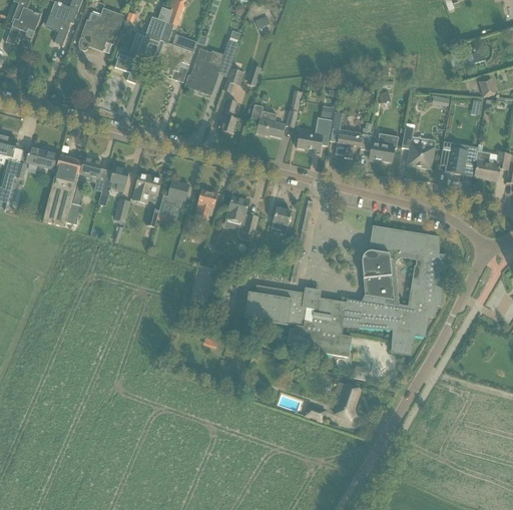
[(9,32),(5,41),(6,41),(14,44),(20,29),(27,31),(25,35),(31,37),(34,30),(34,31),(38,21),(41,13),(38,12),(34,10),(34,12),(26,9),(29,0),(13,0),(18,2),(12,17),(14,18),(9,32)]
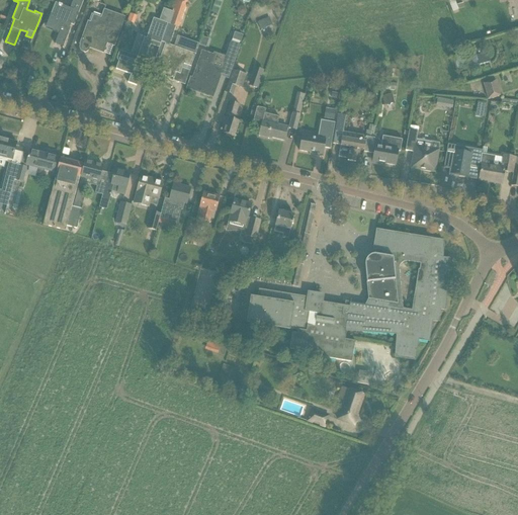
[(49,18),(46,24),(59,30),(55,41),(62,45),(62,46),(63,46),(67,36),(71,26),(68,25),(70,21),(74,23),(82,0),(72,0),(70,7),(62,4),(62,3),(59,2),(55,0),(52,8),(49,18)]
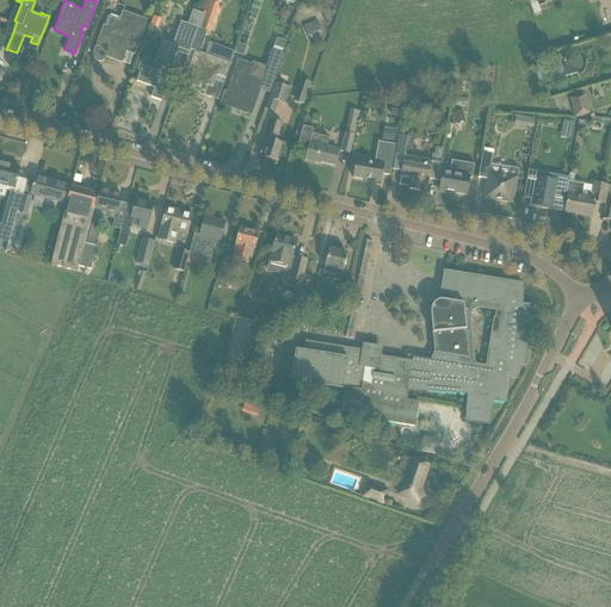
[(190,49),(179,78),(184,79),(192,82),(193,85),(196,87),(198,88),(202,88),(204,86),(205,82),(213,85),(216,73),(224,75),(229,64),(230,61),(227,60),(199,50),(207,29),(209,25),(211,25),(220,2),(211,0),(207,0),(202,11),(201,16),(201,17),(198,25),(190,49)]
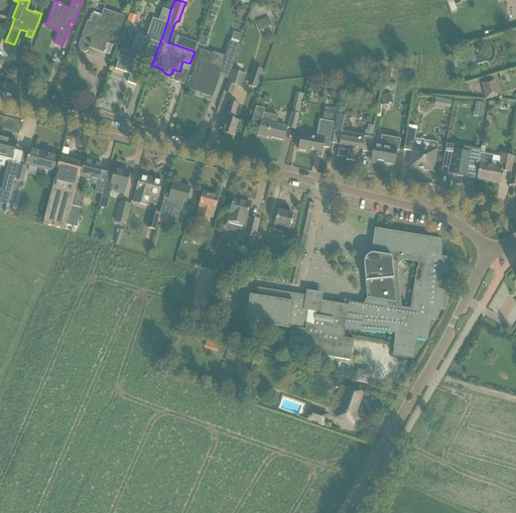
[(118,57),(115,67),(130,72),(128,80),(127,79),(127,80),(136,83),(135,82),(139,73),(151,38),(160,41),(167,21),(169,14),(169,13),(170,9),(162,6),(158,18),(152,16),(145,36),(143,35),(136,54),(120,48),(119,49),(116,56),(117,57),(118,57)]
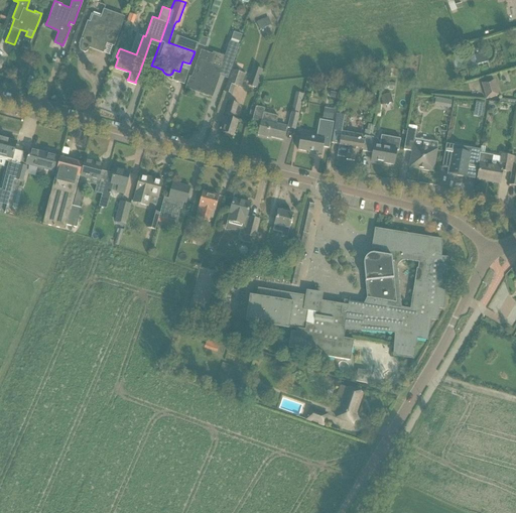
[(114,43),(124,14),(103,7),(100,13),(93,10),(91,11),(89,19),(88,18),(80,41),(81,42),(80,45),(81,48),(85,49),(88,47),(89,45),(103,50),(106,40),(114,43)]
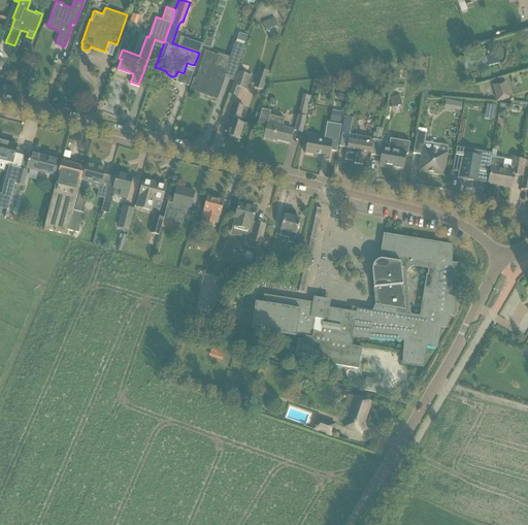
[(263,20),(266,28),(277,24),(274,14),(263,20)]
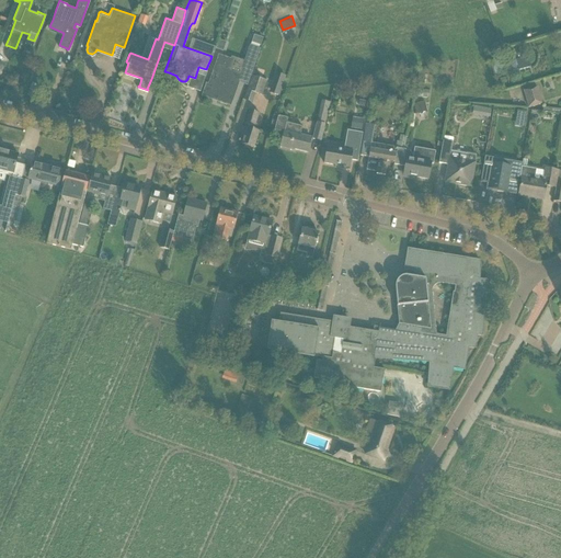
[(254,33),(252,41),(260,43),(263,36),(254,33)]
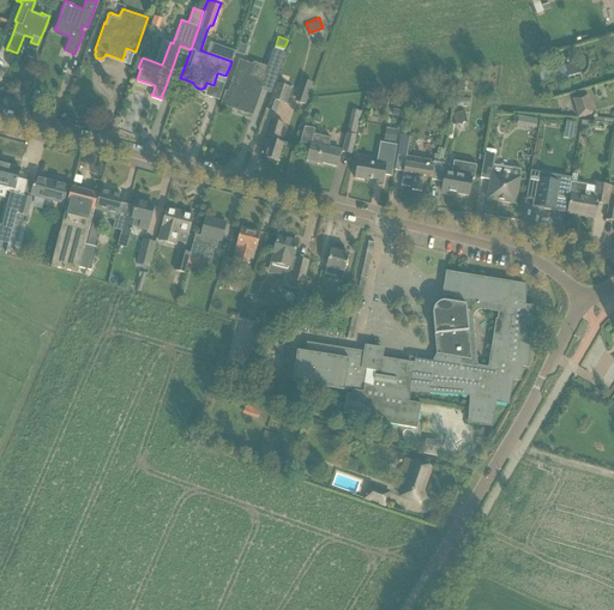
[(276,48),(266,73),(277,77),(286,52),(276,48)]
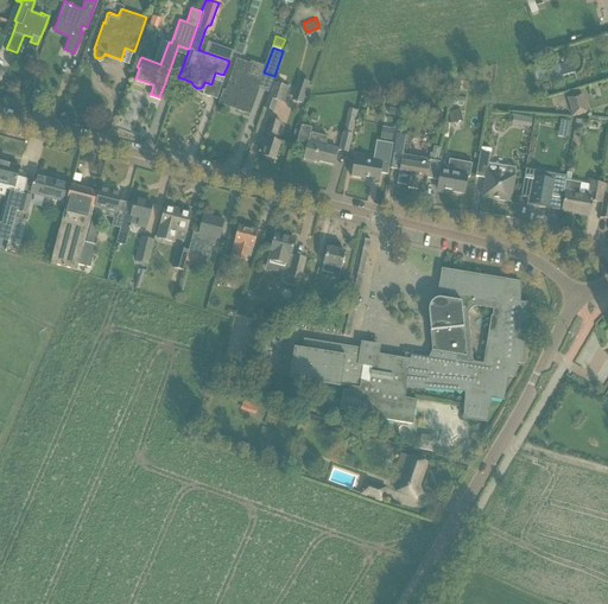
[(225,89),(220,101),(230,105),(232,102),(236,103),(236,107),(249,112),(261,78),(247,74),(252,63),(238,58),(226,90),(225,89)]
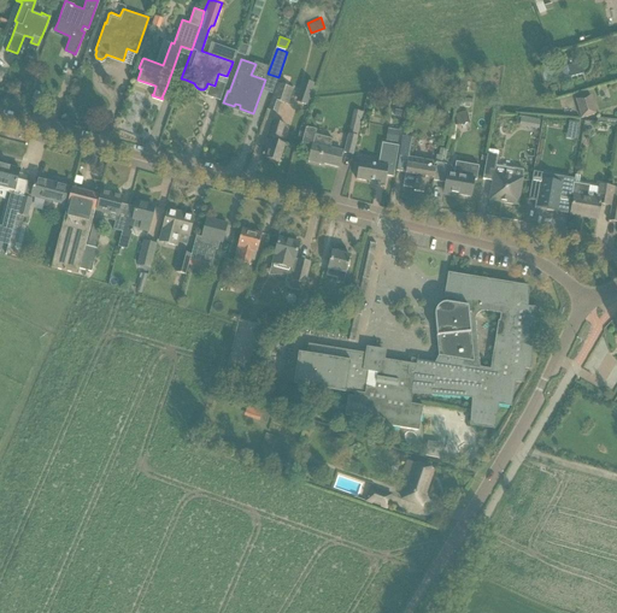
[(541,64),(546,78),(556,75),(556,77),(582,71),(580,60),(566,63),(566,62),(560,64),(560,65),(553,66),(551,60),(541,64)]
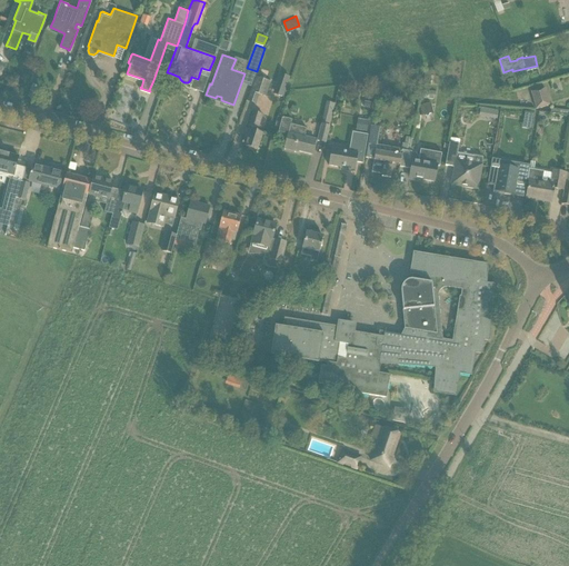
[(279,71),(276,81),(286,85),(289,75),(279,71)]
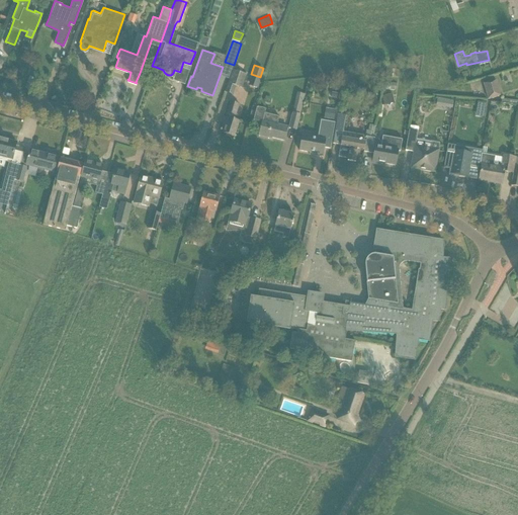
[(230,77),(229,80),(235,83),(242,85),(247,72),(233,68),(230,77)]
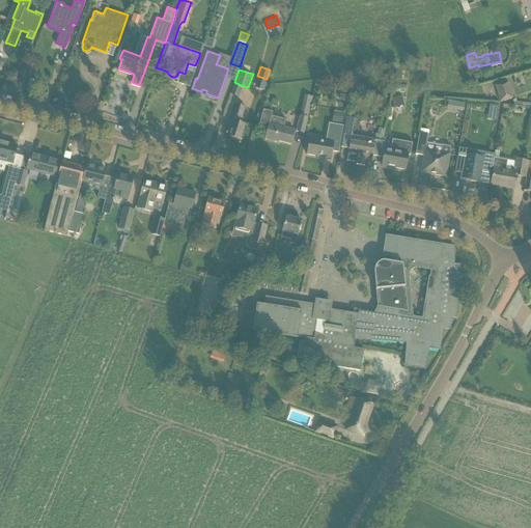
[(496,83),(500,99),(512,95),(508,80),(496,83)]
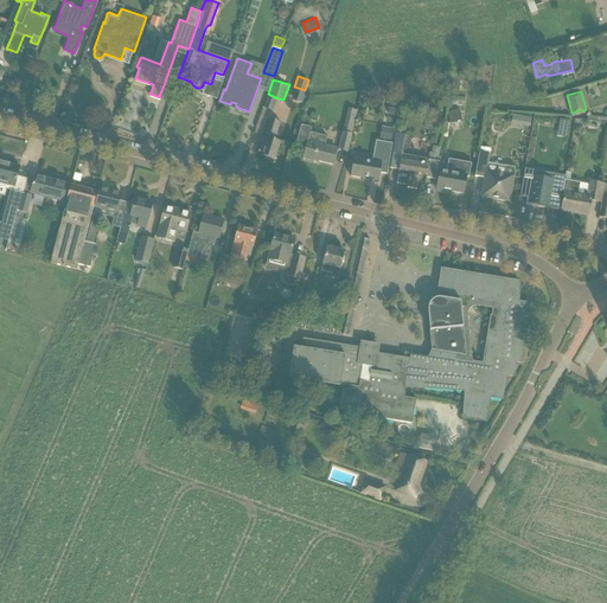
[(522,114),(521,122),(529,124),(531,115),(522,114)]
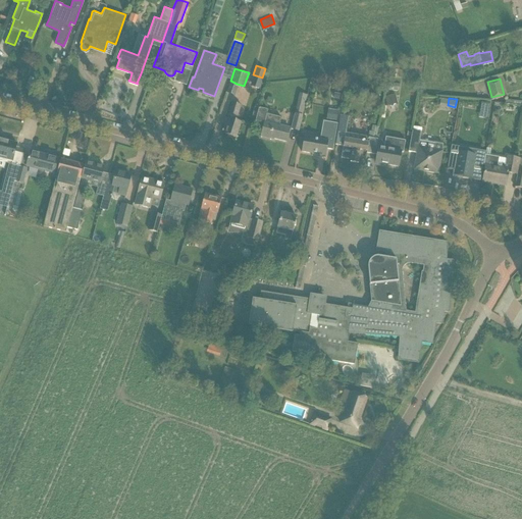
[(224,132),(236,136),(239,126),(241,120),(236,119),(241,103),(231,100),(226,115),(223,125),(226,126),(224,132)]
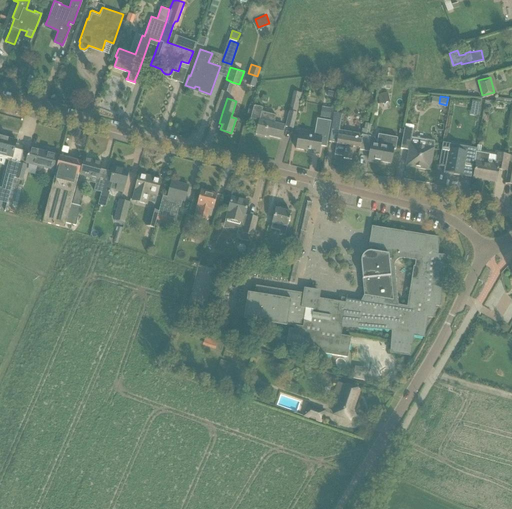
[(266,133),(280,137),(283,124),(273,122),(275,113),(261,110),(262,106),(253,103),(250,116),(259,118),(255,132),(265,135),(266,133)]
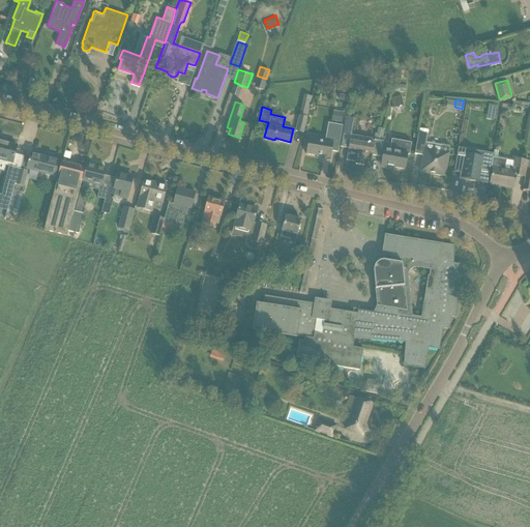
[(330,117),(341,118),(341,111),(331,110),(330,117)]
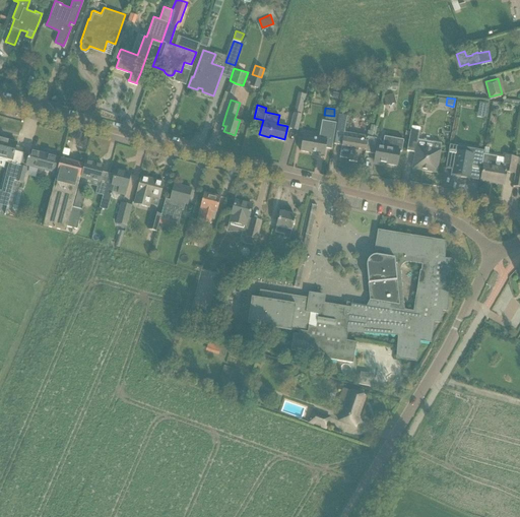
[(367,141),(368,135),(344,131),(347,114),(347,111),(339,110),(334,141),(341,142),(339,155),(348,157),(348,159),(356,162),(359,150),(358,150),(358,147),(366,148),(367,141)]
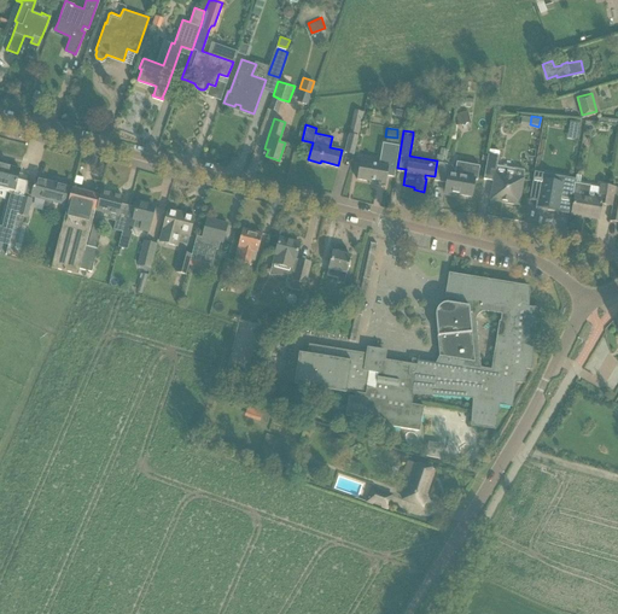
[(344,150),(354,152),(359,134),(349,132),(344,150)]
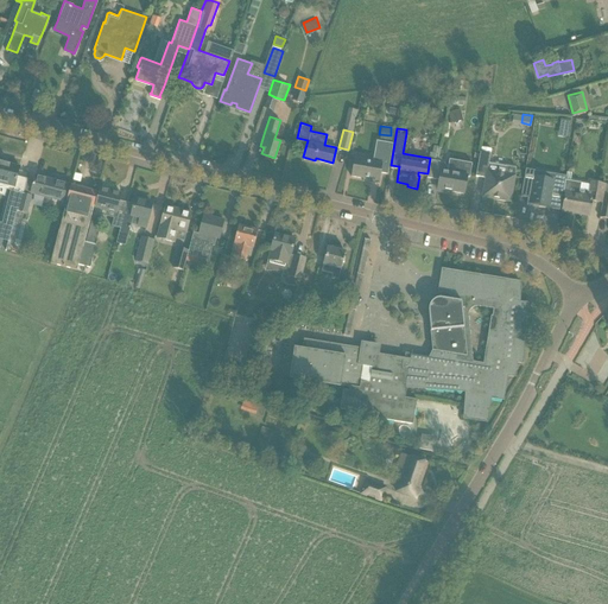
[(369,177),(368,179),(379,182),(381,171),(387,172),(393,141),(384,140),(381,147),(379,147),(378,153),(374,152),(373,159),(354,157),(350,175),(369,177)]
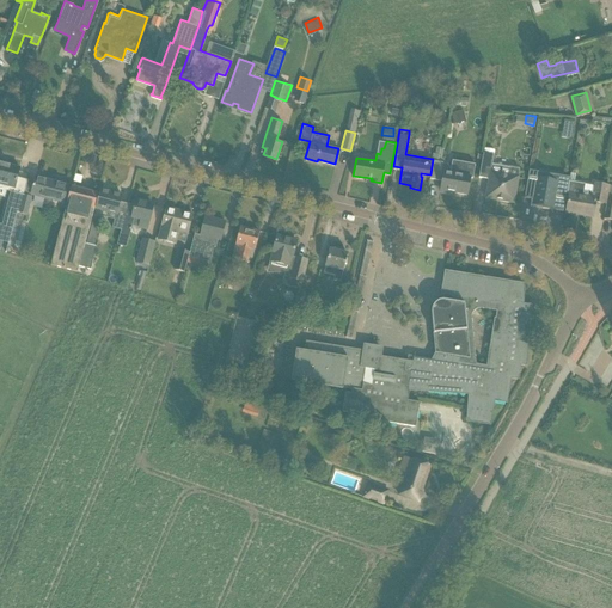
[(433,151),(432,158),(439,159),(442,146),(436,145),(435,152),(433,151)]
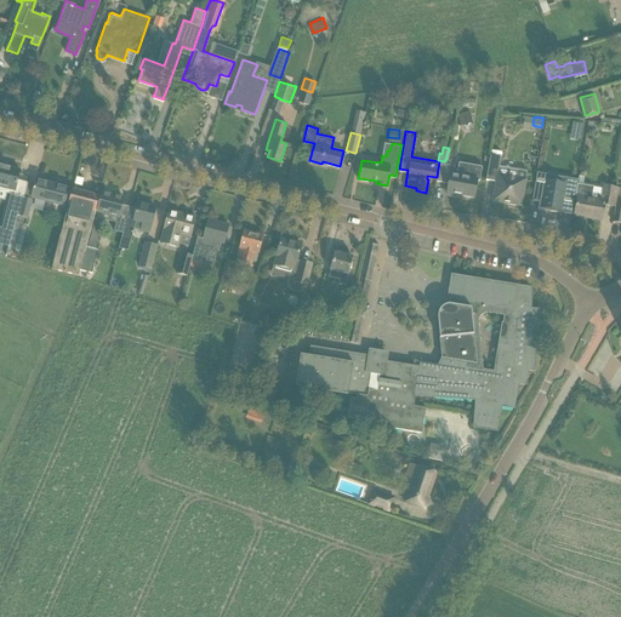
[(493,196),(507,199),(506,201),(520,204),(525,178),(527,169),(517,167),(514,176),(497,172),(500,155),(490,153),(488,166),(485,178),(496,180),(493,196)]
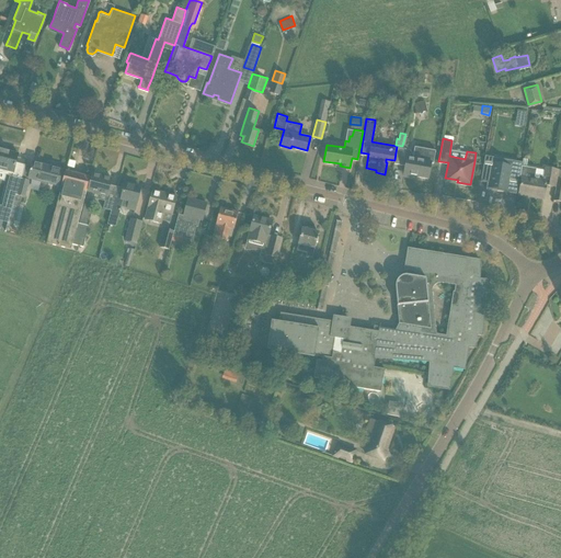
[(415,173),(415,174),(428,177),(431,161),(433,161),(435,149),(414,145),(412,158),(407,157),(403,172),(411,173),(411,172),(415,173)]
